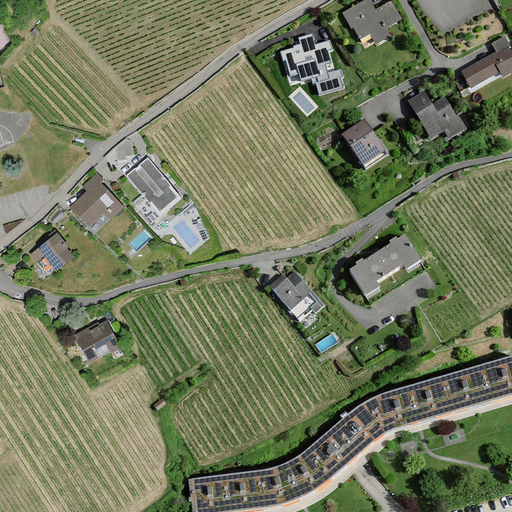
[(369,0),(365,0),(343,13),(365,50),(376,44),(378,48),(391,40),(386,31),(402,22),(390,2),(376,11),(369,0)]
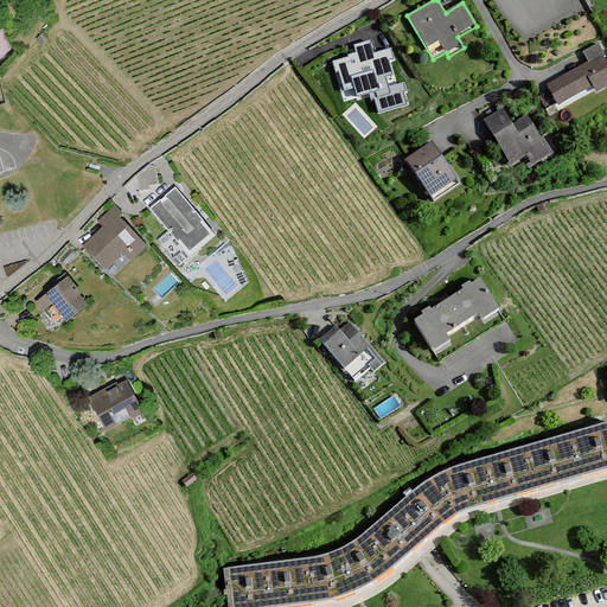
[(356,58),(336,64),(346,102),(364,97),(366,107),(381,102),(384,115),(411,107),(404,84),(396,87),(390,65),(397,63),(394,49),(374,55),(370,43),(352,48),(356,58)]
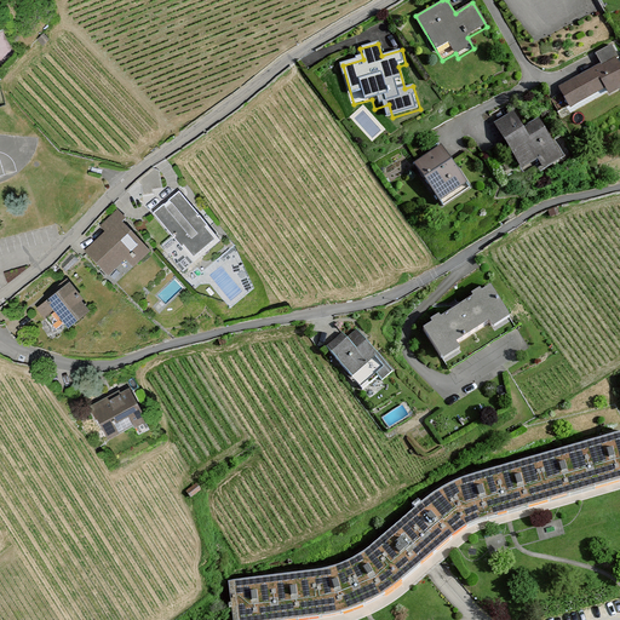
[(619,67),(615,58),(560,90),(573,113),(619,86),(619,67)]
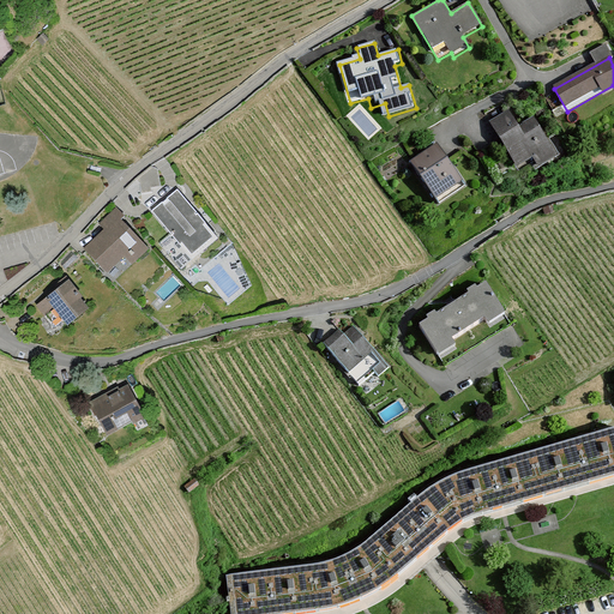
[(507,110),(488,124),(519,170),(533,161),(539,170),(559,157),(534,119),(519,128),(507,110)]
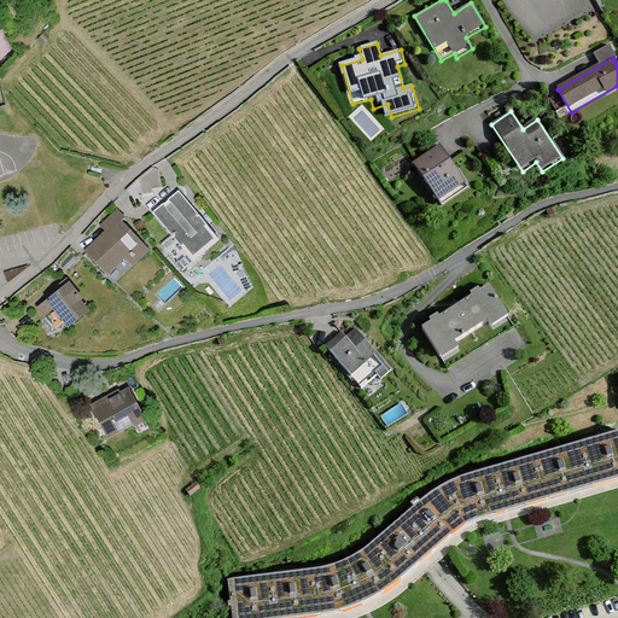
[(438,149),(414,164),(445,211),(470,196),(438,149)]
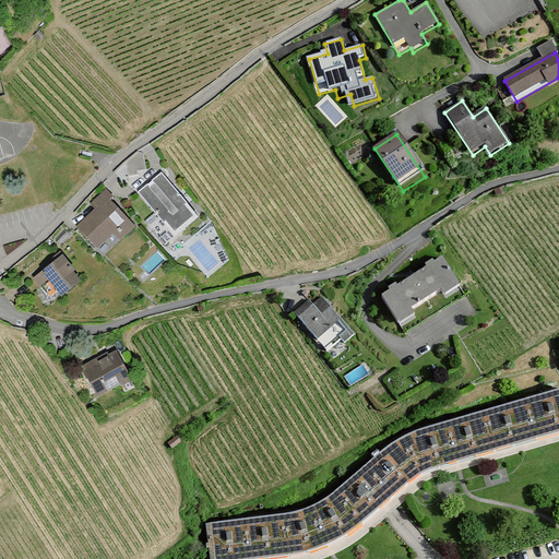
[(162,174),(140,192),(175,234),(197,215),(162,174)]
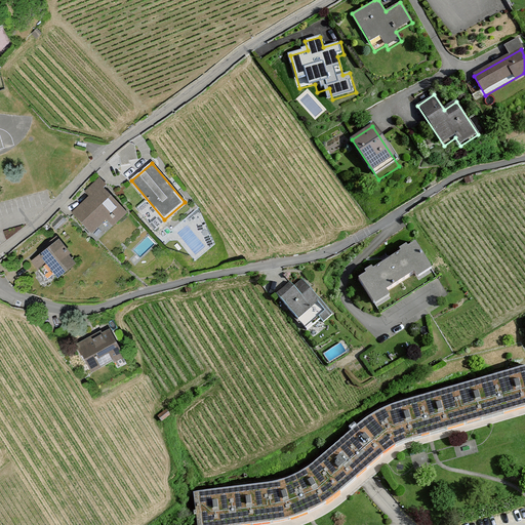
[(90,196),(73,212),(92,233),(110,217),(117,226),(129,213),(105,188),(108,185),(101,176),(85,191),(90,196)]
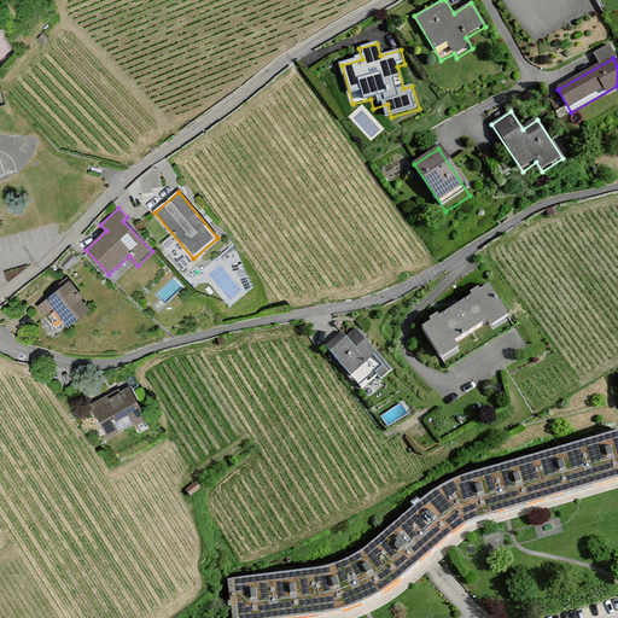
[(71,283),(38,307),(47,319),(56,313),(68,328),(93,310),(71,283)]
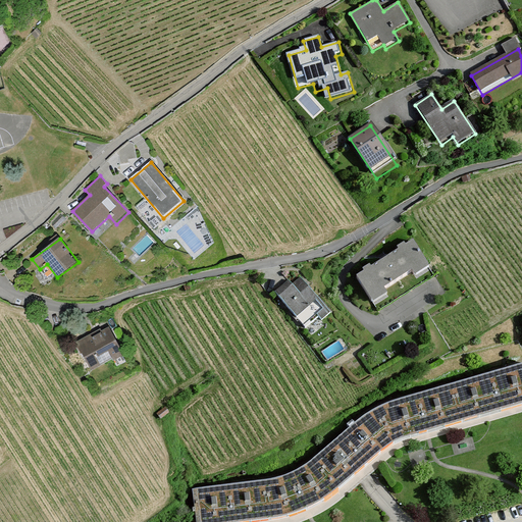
[(415,244),(358,278),(371,300),(428,265),(415,244)]
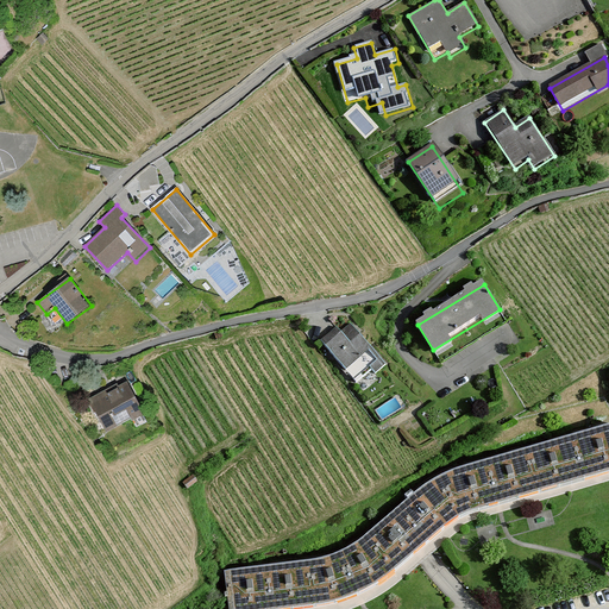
[(337,331),(322,343),(356,382),(371,369),(376,375),(387,365),(353,326),(341,337),(337,331)]
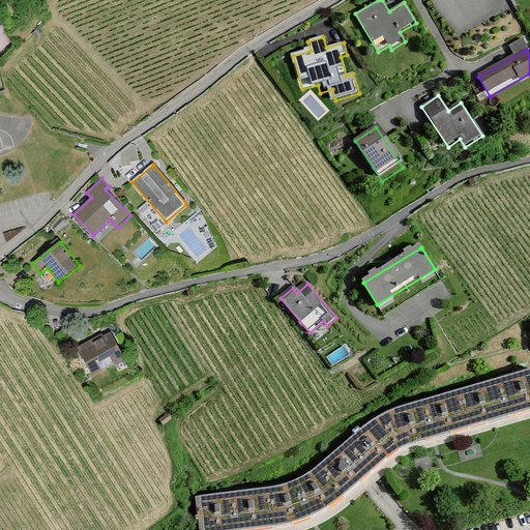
[(100,336),(79,348),(93,374),(113,362),(115,364),(124,359),(110,334),(102,339),(100,336)]
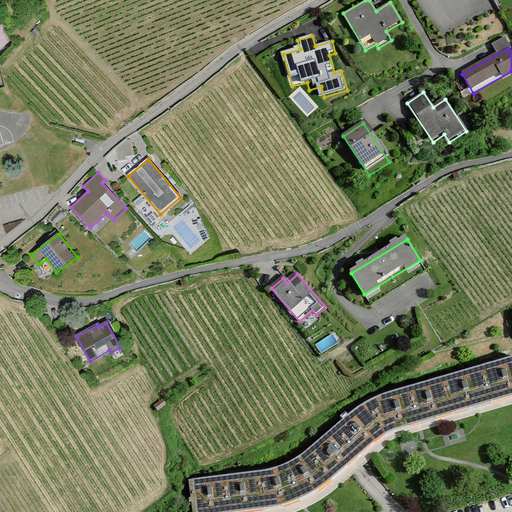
[(191,506),(192,511),(225,511),(237,511),(263,507),(270,506),(279,504),(287,502),(295,499),(302,496),(310,492),(318,487),(324,483),(330,478),(353,458),(372,442),(377,438),(382,435),(388,432),(392,430),(398,428),(421,421),(499,399),(511,394),(511,359),(385,396),(379,398),(374,401),(369,403),(364,406),(359,409),(356,411),(353,413),(350,416),(313,447),(309,451),(305,455),(301,457),(297,460),(292,463),(287,465),(283,467),(278,469),(272,471),(266,473),(259,474),(188,482),(191,501),(189,501),(189,507),(191,506)]
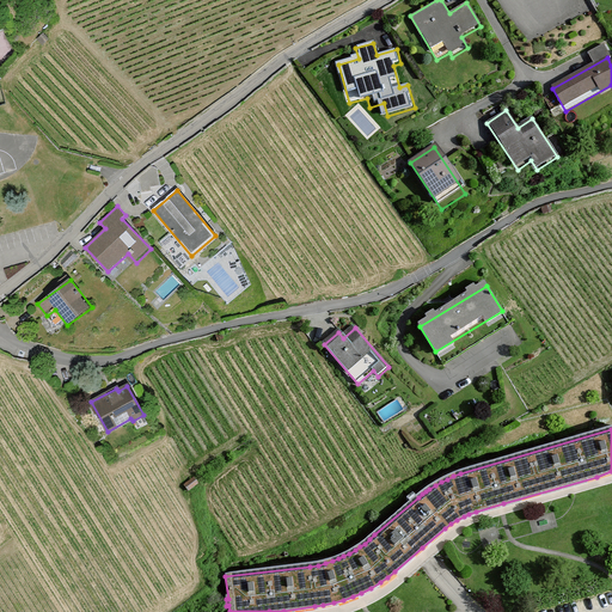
[(195,478),(185,485),(190,493),(200,485),(195,478)]
